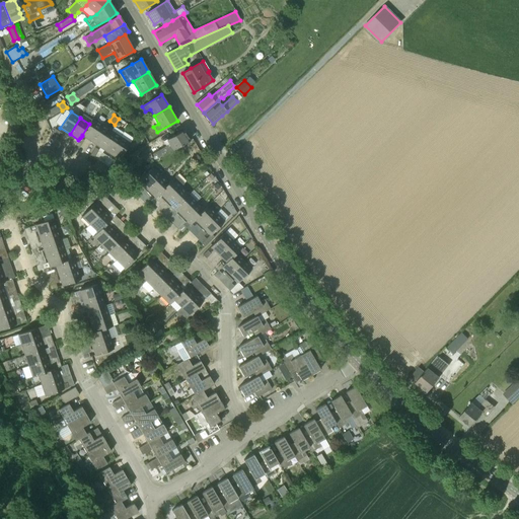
[(92,120),(89,124),(82,135),(82,136),(91,142),(101,125),(92,120)]
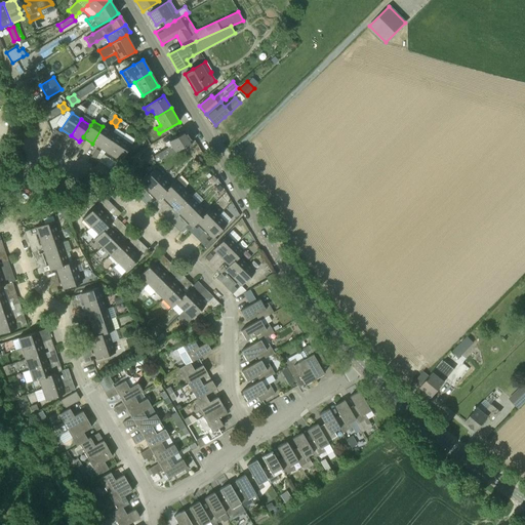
[(92,144),(102,149),(112,132),(103,126),(92,144)]
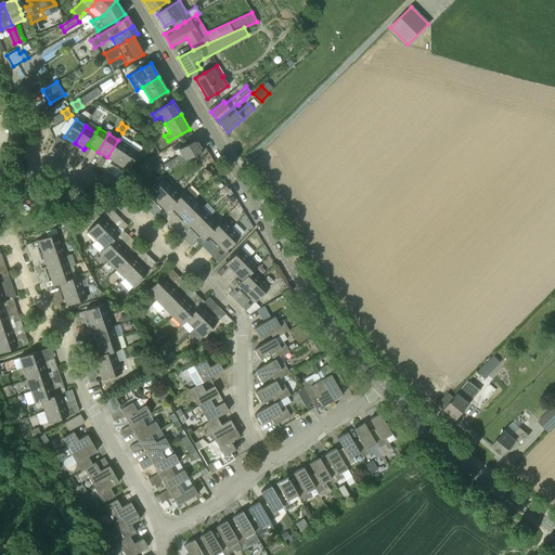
[(67,142),(59,137),(53,145),(62,151),(67,142)]
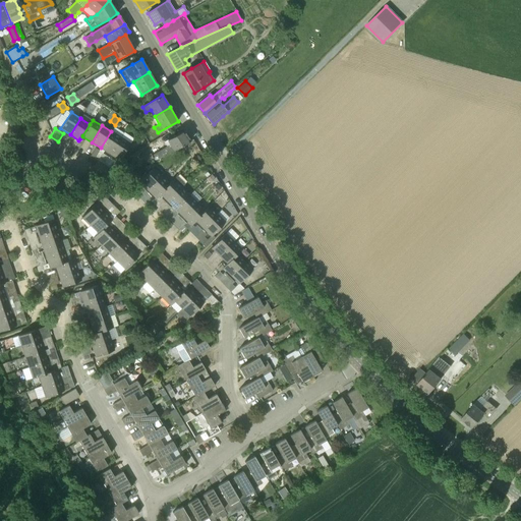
[(173,151),(181,147),(190,141),(183,130),(175,136),(164,142),(166,147),(153,155),(154,158),(157,157),(158,160),(173,151)]
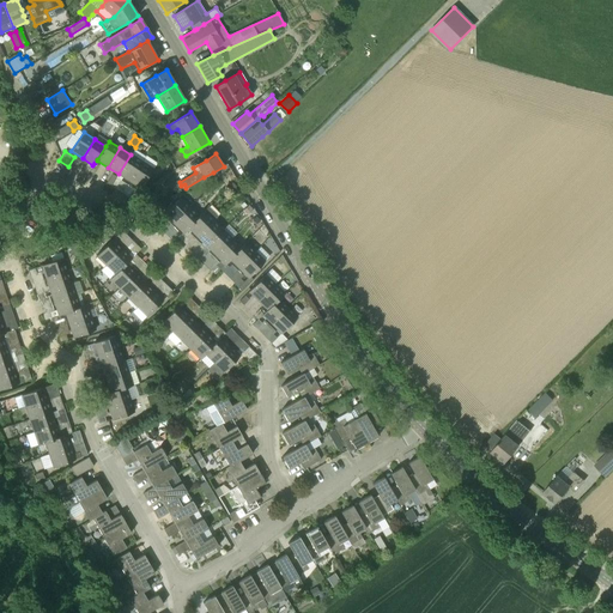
[(119,174),(129,181),(141,162),(131,155),(119,174)]
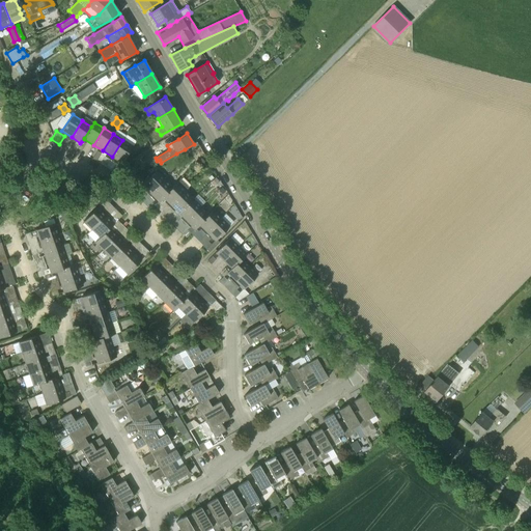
[(122,140),(112,157),(121,163),(133,147),(122,140)]
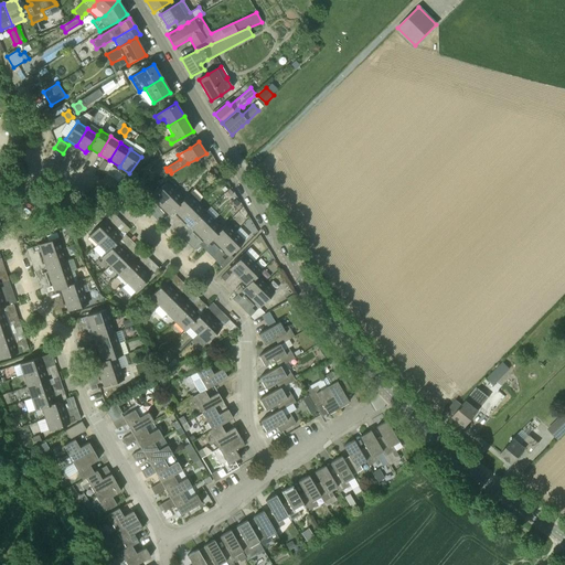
[(84,156),(82,158),(86,161),(92,152),(87,150),(85,152),(84,156)]
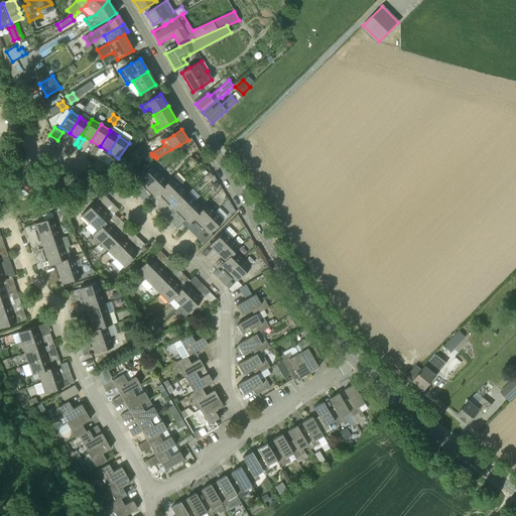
[(75,144),(77,142),(73,140),(69,147),(72,149),(75,144)]
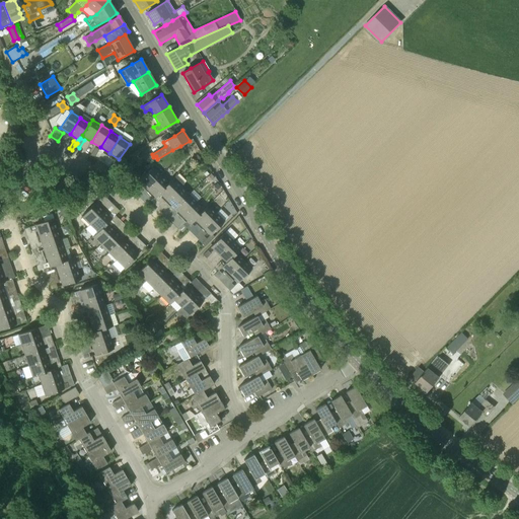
[(90,155),(93,157),(98,150),(94,148),(90,155)]
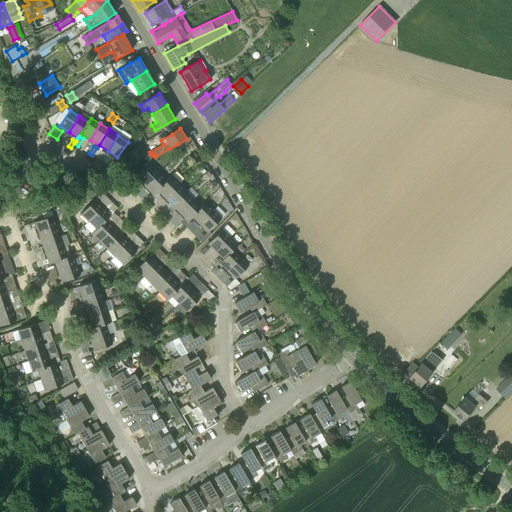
[(97,148),(92,155),(96,157),(101,150),(97,148)]
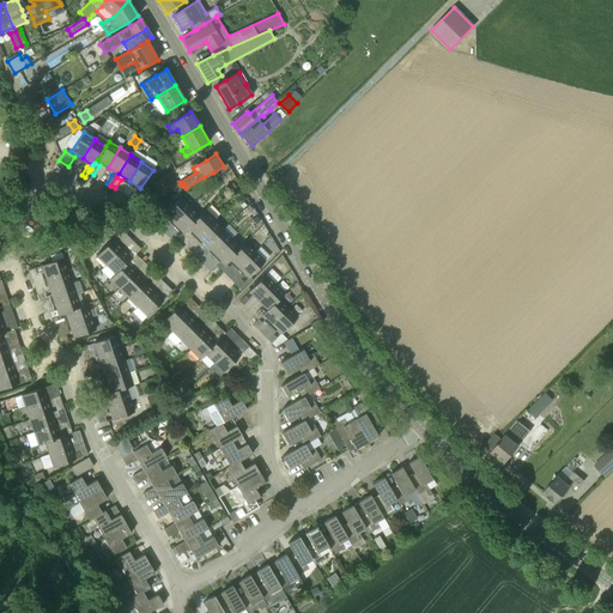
[(128,198),(133,200),(138,192),(133,189),(128,198)]
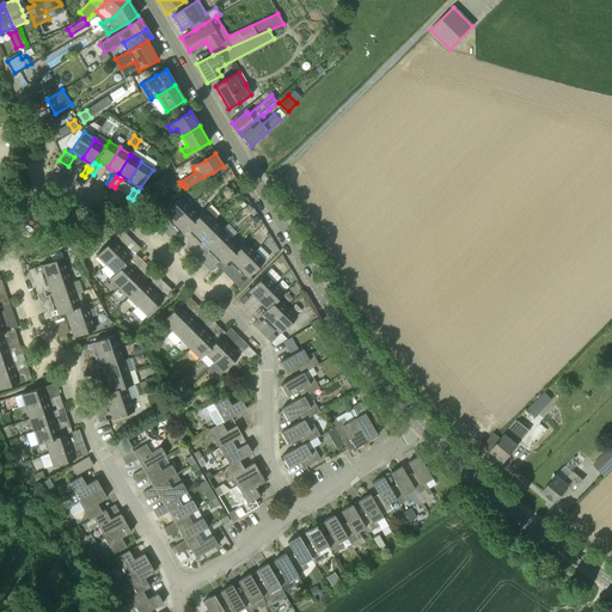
[(164,214),(173,224),(189,208),(179,199),(164,214)]
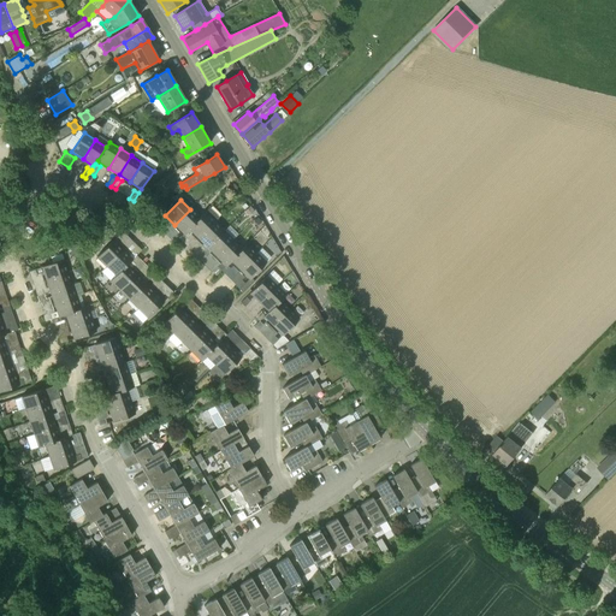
[(155,220),(160,215),(154,208),(148,213),(155,220)]
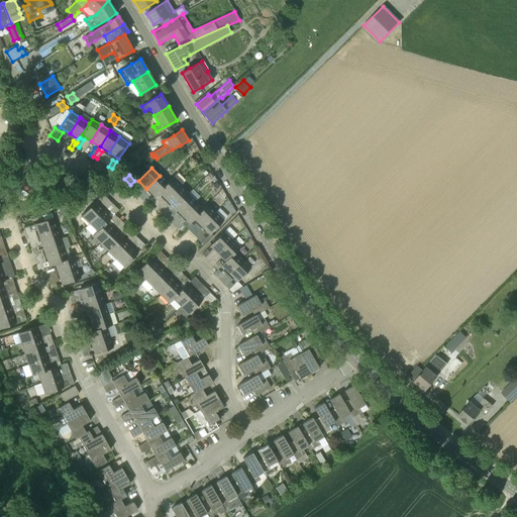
[(166,200),(180,187),(184,182),(176,175),(173,178),(172,179),(167,183),(168,183),(159,192),(159,193),(166,200)]
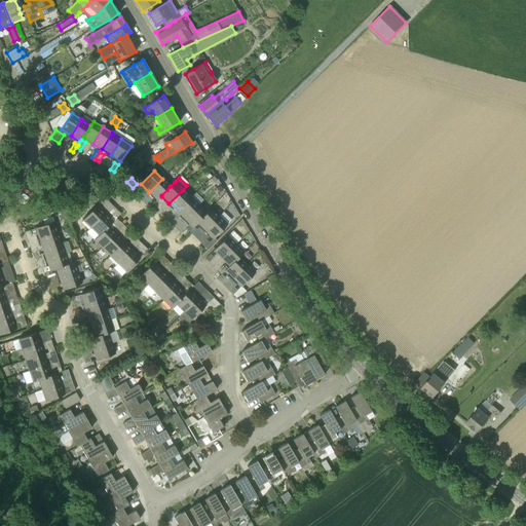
[(158,199),(161,196),(161,195),(171,186),(170,186),(162,179),(149,192),(157,199),(157,200),(158,199)]
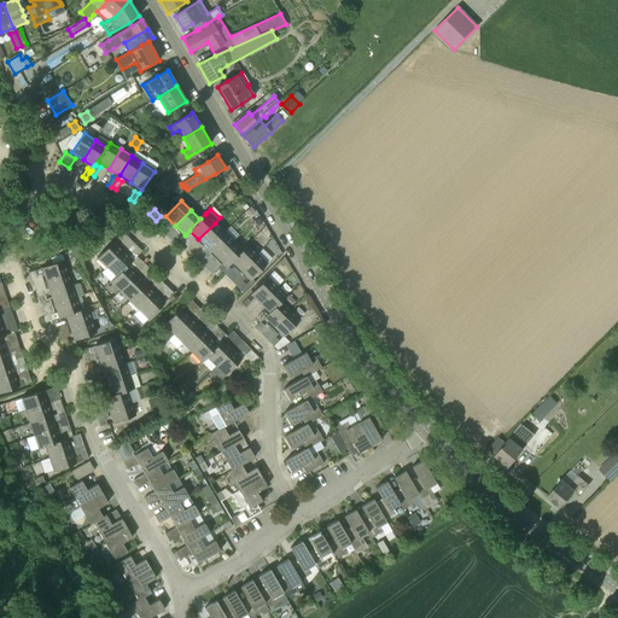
[(215,223),(198,239),(208,249),(225,233),(215,223)]
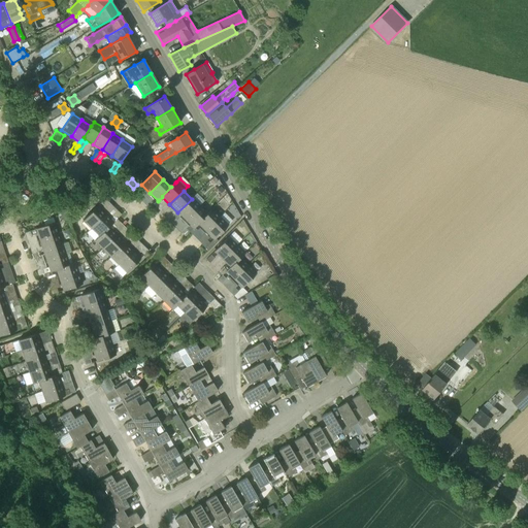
[(177,212),(186,220),(199,206),(192,199),(177,212)]
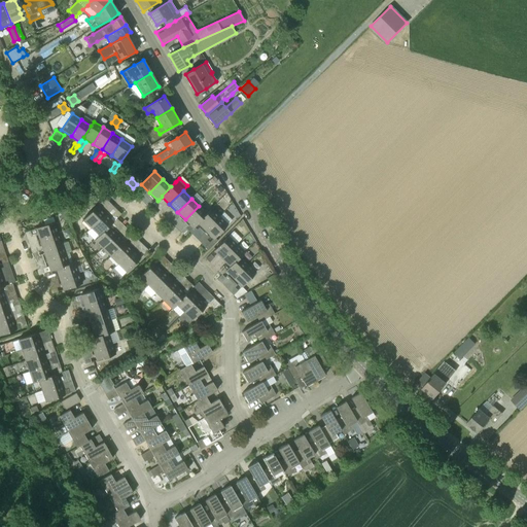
[(90,227),(91,229),(105,214),(97,206),(82,219),(90,227)]
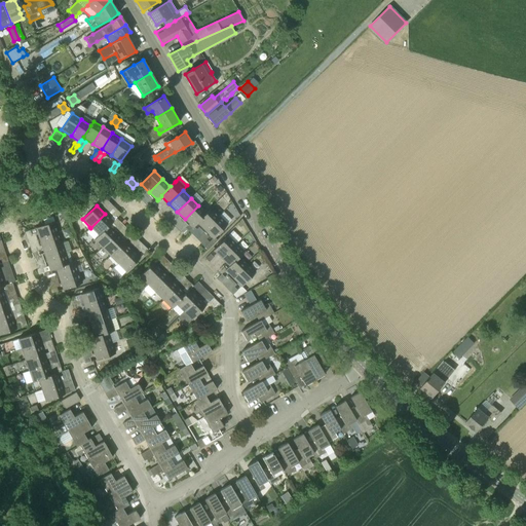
[(185,219),(192,227),(193,227),(197,223),(207,214),(205,213),(198,205),(185,219)]
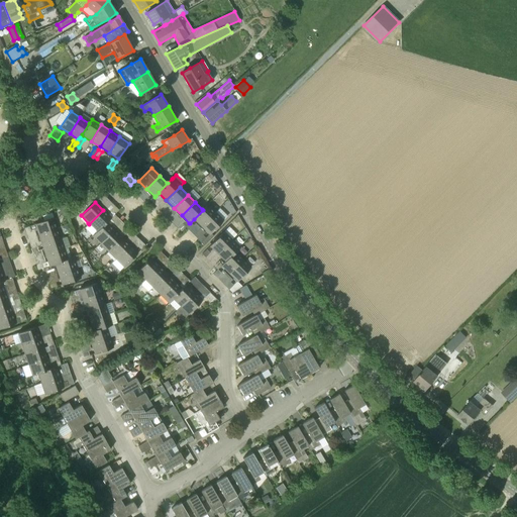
[(60,210),(66,214),(69,209),(61,204),(54,206),(60,210)]
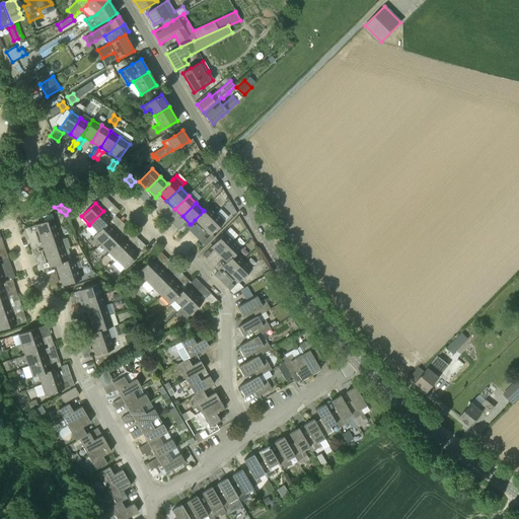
[(195,220),(202,227),(216,214),(208,206),(203,210),(204,211),(195,220)]
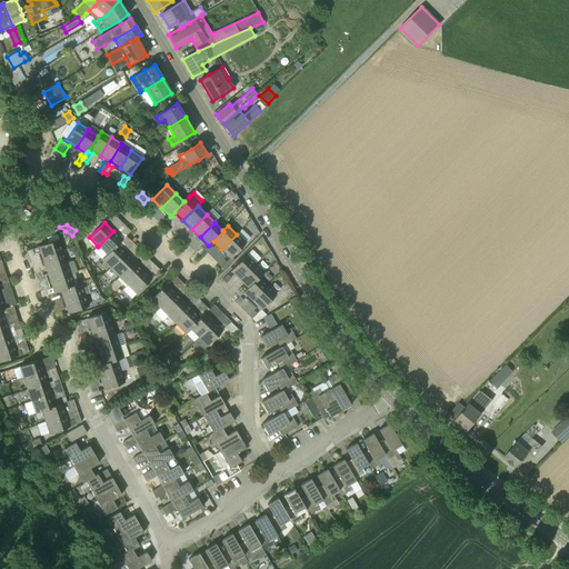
[(106,255),(107,256),(117,245),(117,246),(121,241),(122,240),(121,240),(113,231),(98,247),(106,255)]
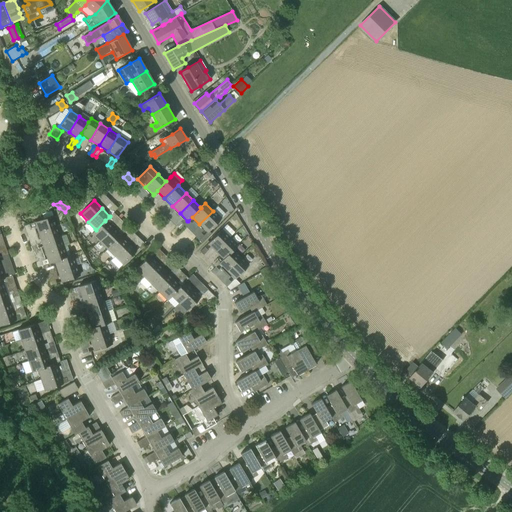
[(213,211),(199,224),(207,232),(221,219),(213,211)]
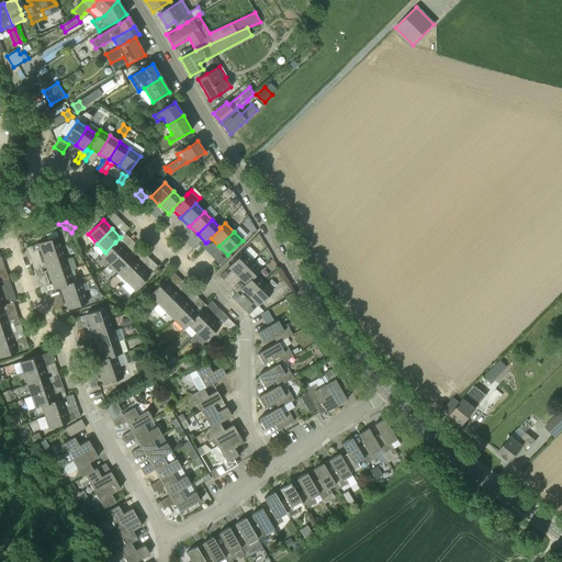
[(62,248),(60,247),(57,237),(37,244),(42,255),(62,248)]
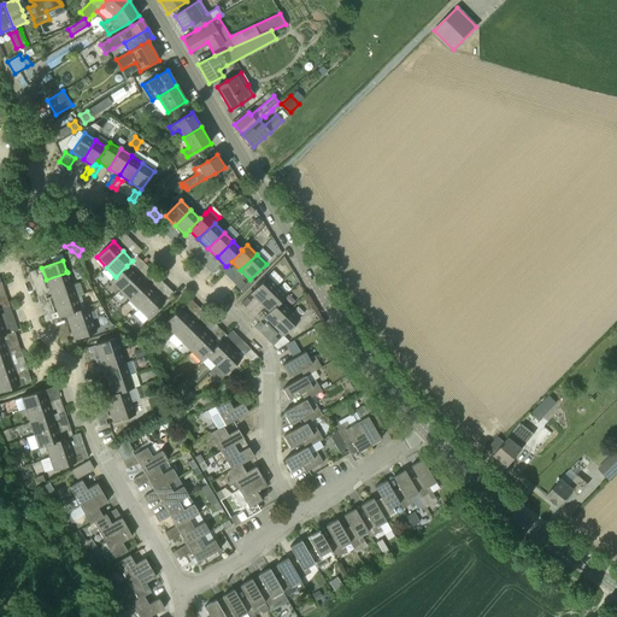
[(115,276),(110,281),(119,292),(136,275),(127,266),(127,265),(116,277),(115,276)]
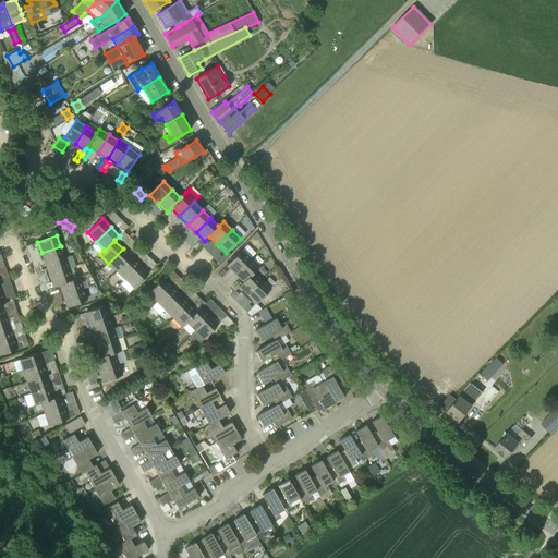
[(45,264),(64,257),(61,246),(41,253),(45,264)]
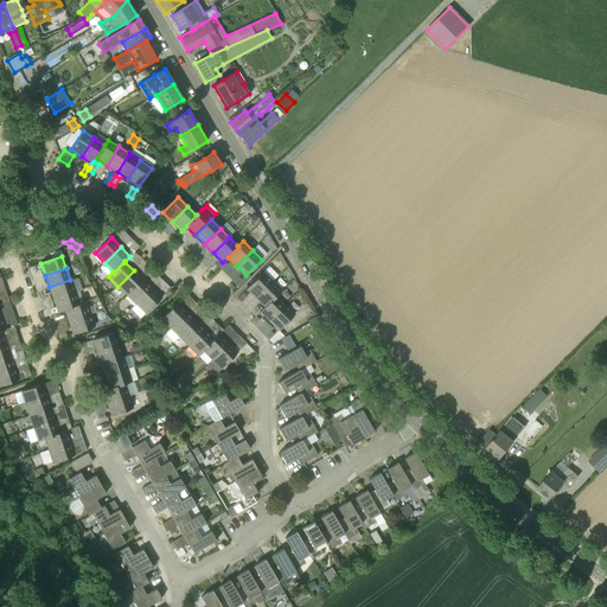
[(117,287),(127,295),(142,280),(134,270),(117,287)]
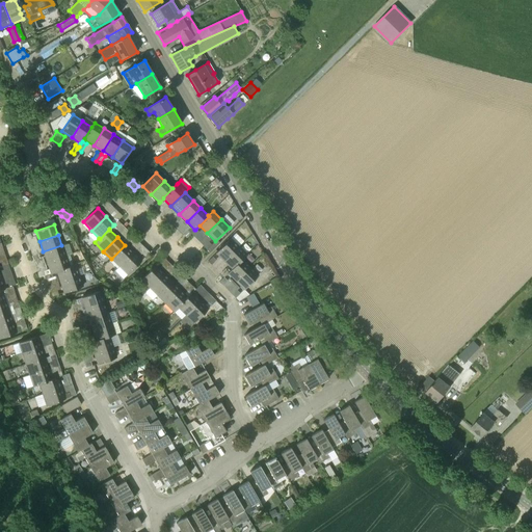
[(216,253),(224,261),(238,247),(230,239),(216,253)]
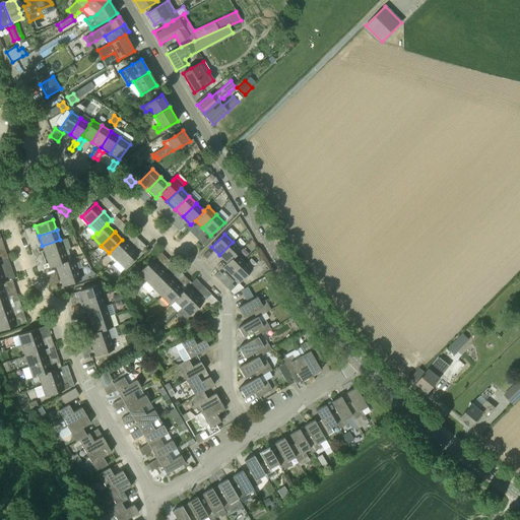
[(46,256),(64,250),(60,240),(42,246),(46,256)]
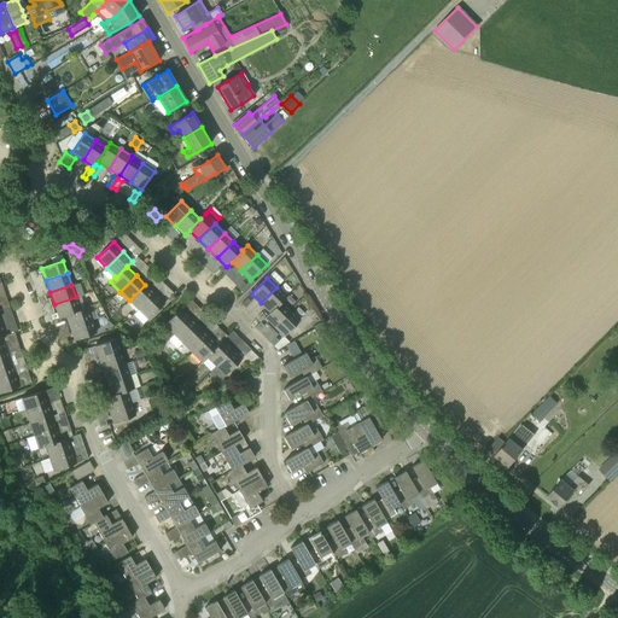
[(129,301),(139,310),(155,293),(145,285),(129,301)]
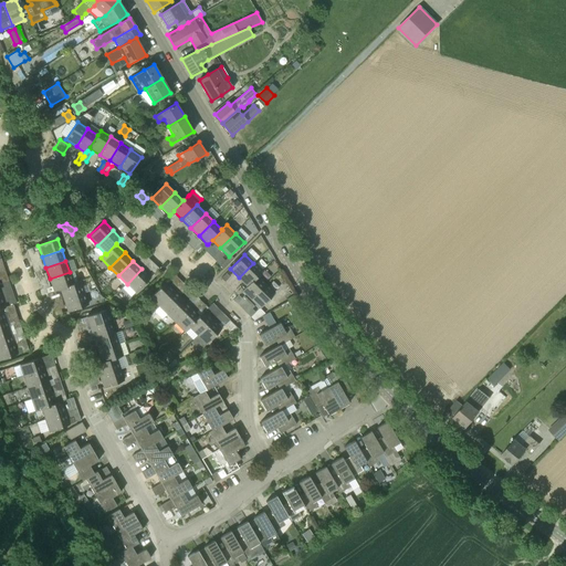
[(257,276),(258,276),(262,272),(253,263),(239,278),(247,285),(247,286),(257,276)]
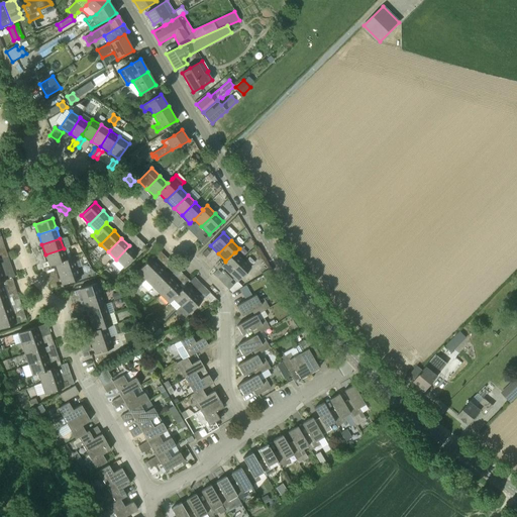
[(116,260),(123,268),(137,253),(129,245),(116,260)]
